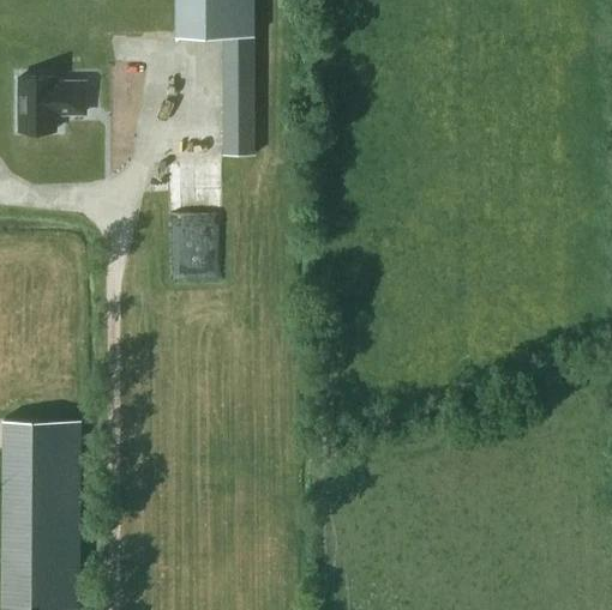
[(177,0),(178,35),(256,35),(255,0),(177,0)]
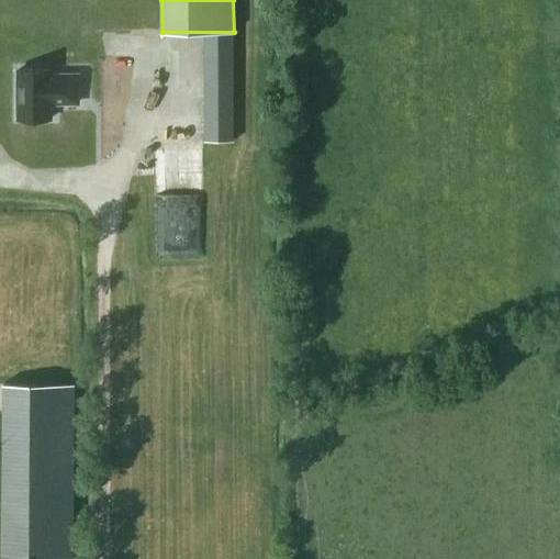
[(202,33),(203,144),(233,144),(232,33),(202,33)]
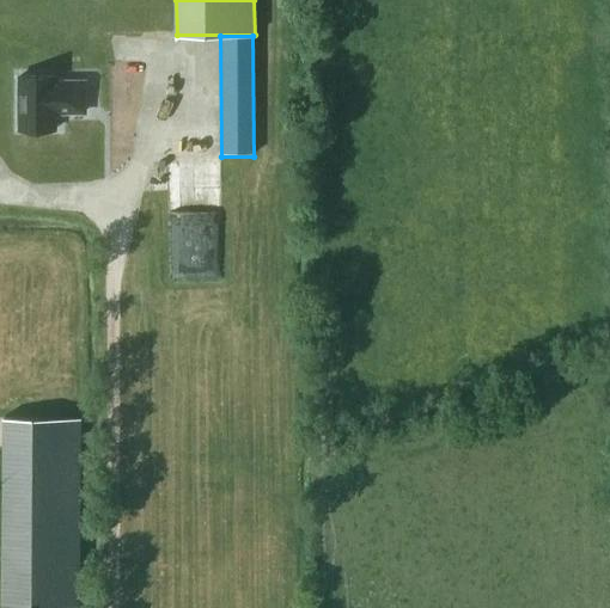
[(136,111),(135,62),(119,62),(121,112),(136,111)]
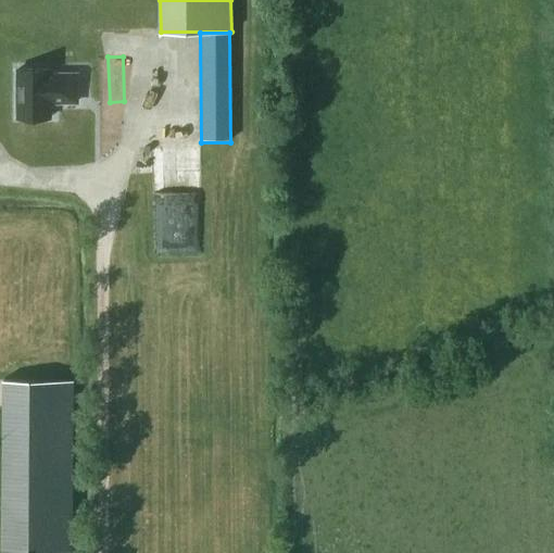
[(49,71),(16,72),(16,120),(49,120),(49,103),(75,103),(75,76),(49,76),(49,71)]
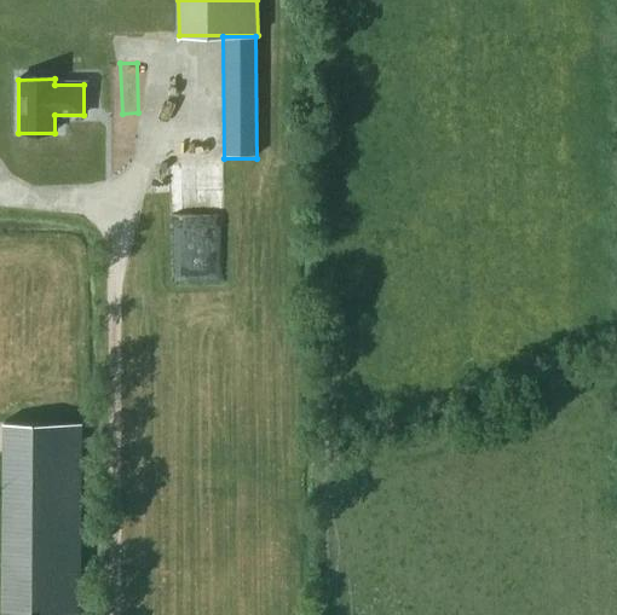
[(1,424),(0,521),(0,614),(80,614),(81,424),(1,424)]
